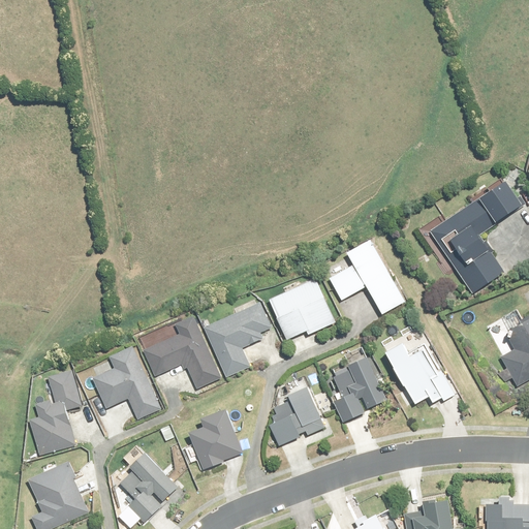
[(507,180),(433,232),(439,242),(443,239),(454,254),(459,250),(469,265),(459,272),(474,294),(506,272),(493,253),(495,251),(488,241),(485,243),(479,236),(524,204),(507,180)]
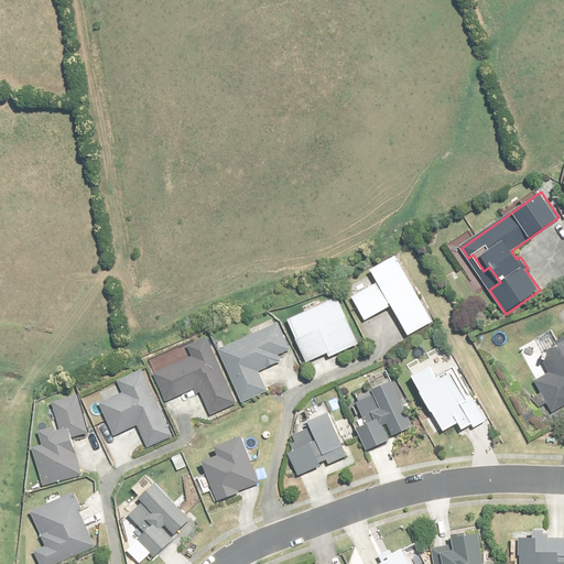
[(371,270),(378,282),(353,296),(366,321),(393,305),(409,335),(432,322),(396,256),(371,270)]
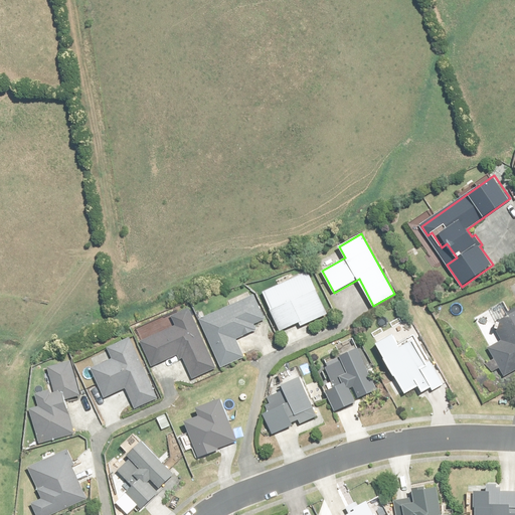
[(310,272),(293,279),(291,275),(278,281),(280,285),(265,292),(282,330),(300,322),(301,326),(328,313),(310,272)]
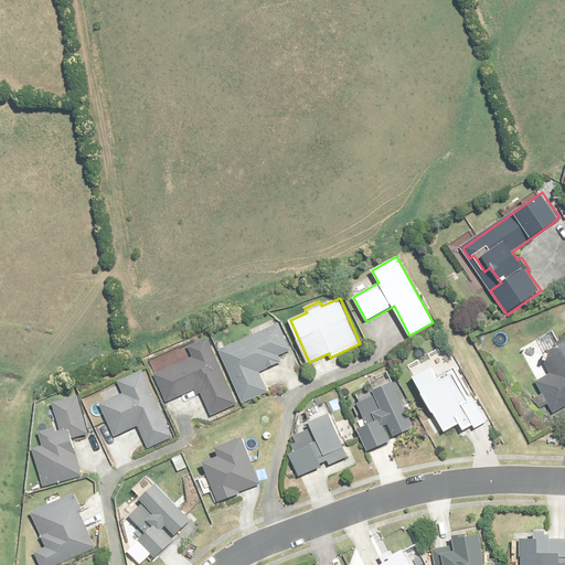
[(279,323),(272,327),(269,322),(251,330),(253,336),(221,350),(244,403),(269,392),(260,372),(283,362),(279,355),(291,350),(279,323)]
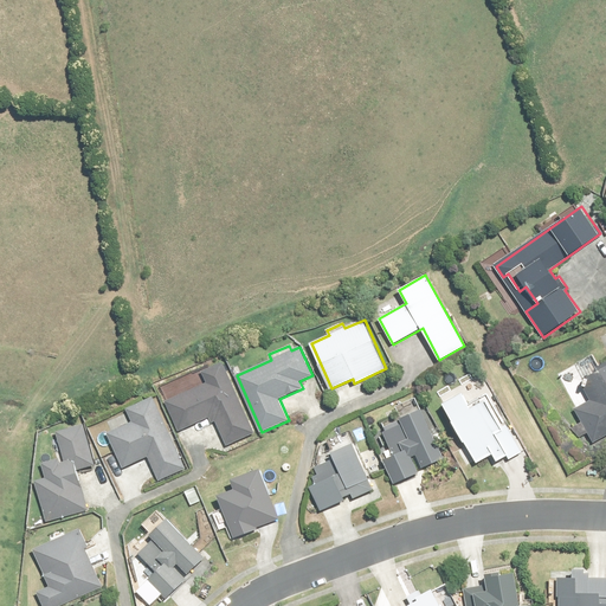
[(211,425),(216,423),(227,446),(256,433),(223,362),(201,373),(206,382),(166,401),(180,431),(208,418),(211,425)]
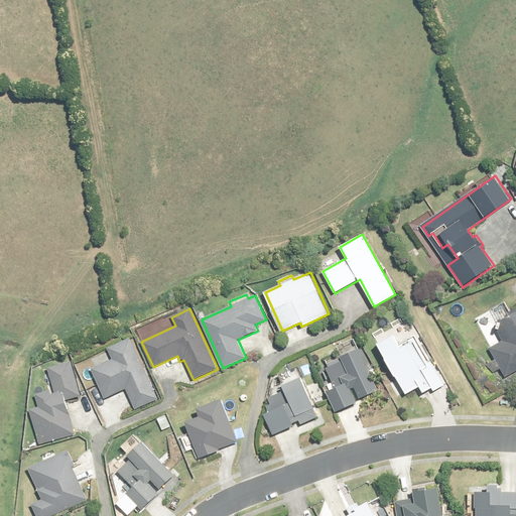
[(515,311),(512,314),(495,323),(503,340),(489,347),(504,376),(515,369),(515,311)]
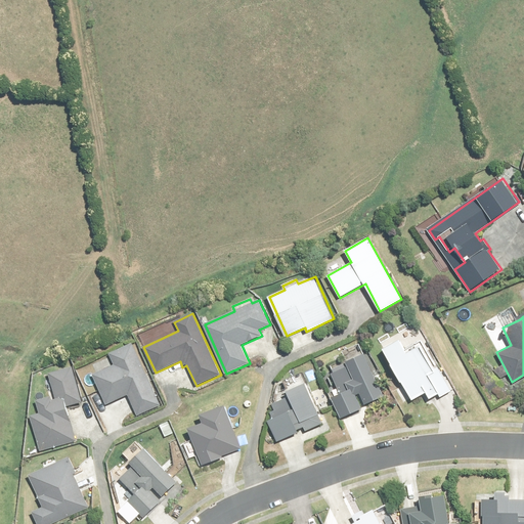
[(452,391),(440,368),(433,373),(429,366),(427,367),(417,350),(420,349),(417,343),(422,341),(413,326),(381,344),(412,400),(427,392),(431,399),(438,395),(440,398),(452,391)]
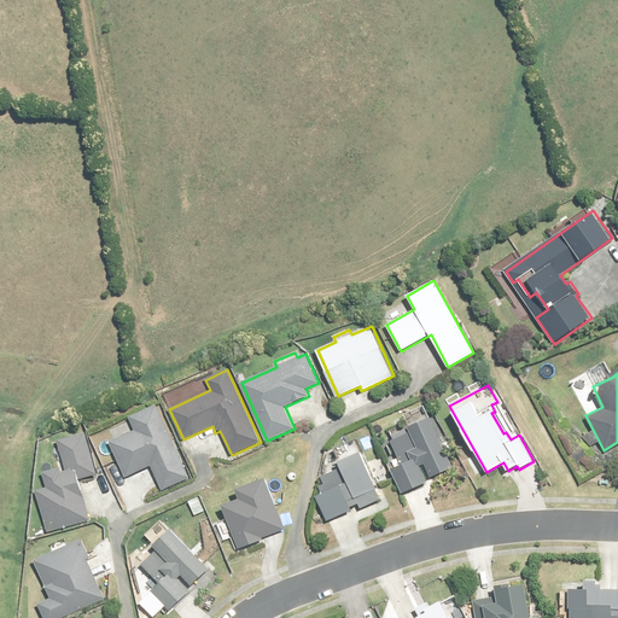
[(129,417),(135,430),(111,442),(128,477),(152,466),(163,491),(191,479),(156,404),(129,417)]
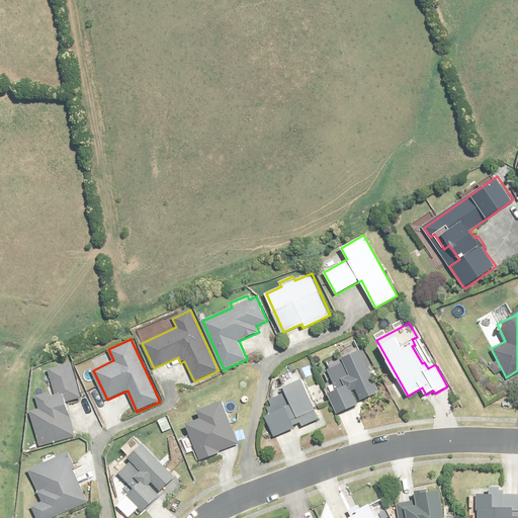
[(341,418),(366,407),(365,404),(374,400),(355,356),(350,346),(334,353),(337,362),(320,370),(341,418)]
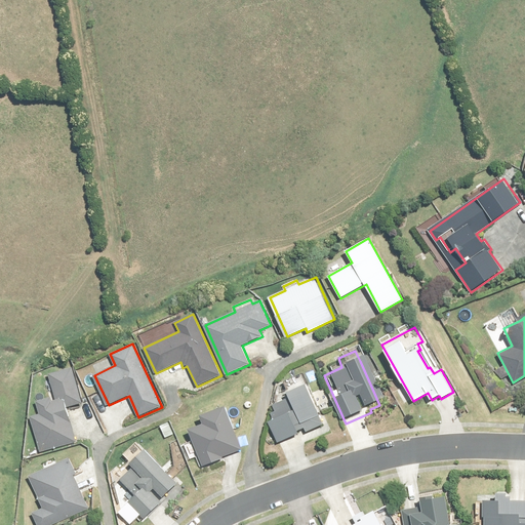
[(49,374),(56,400),(53,401),(52,397),(37,401),(40,413),(31,415),(41,451),(75,441),(66,408),(83,403),(73,367),(49,374)]
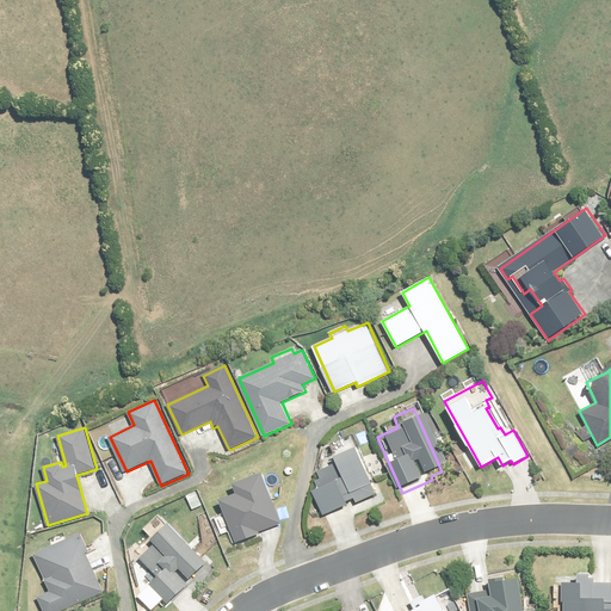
[(337,457),(345,475),(333,481),(327,467),(319,470),(322,479),(316,482),(320,489),(314,492),(325,517),(377,494),(357,449),(337,457)]
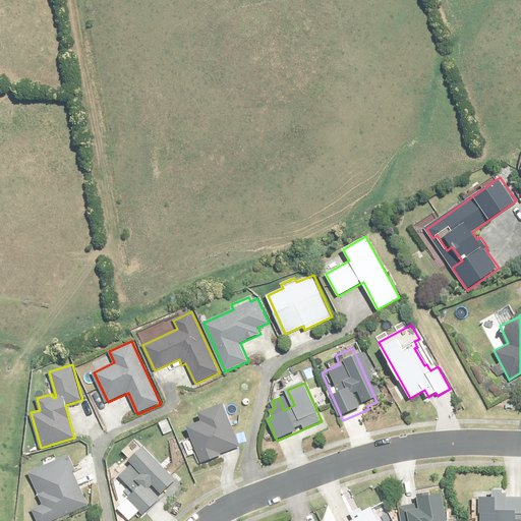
[(197,418),(184,423),(199,465),(244,449),(226,399),(194,411),(197,418)]
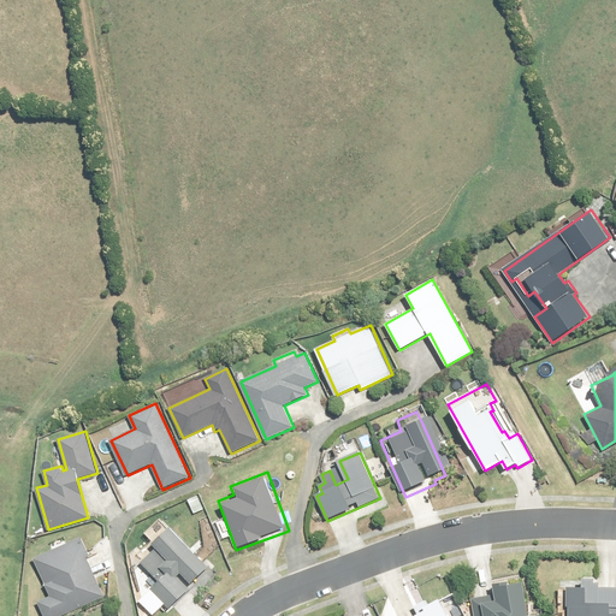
[(146,534),(152,542),(138,554),(143,558),(132,569),(154,591),(149,596),(164,611),(189,588),(178,576),(183,573),(193,584),(209,568),(170,527),(163,519),(146,534)]
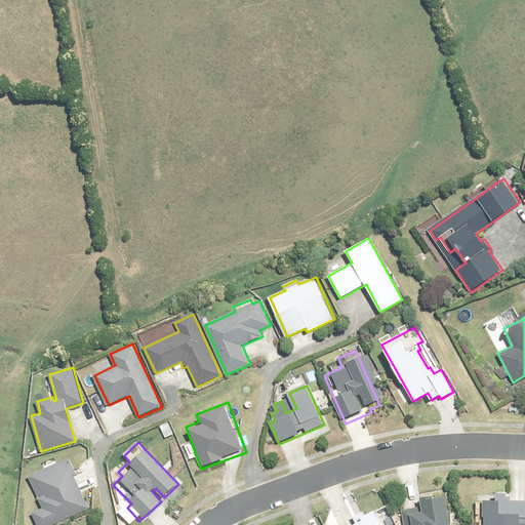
[(30,475),(43,508),(33,512),(37,524),(51,524),(90,510),(70,458),(30,475)]
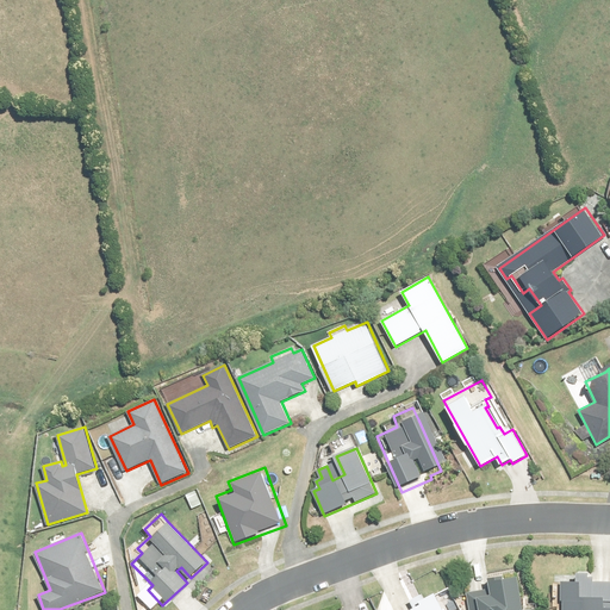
[(480,609),(523,609),(518,577),(492,582),(493,595),(478,597),(480,609)]
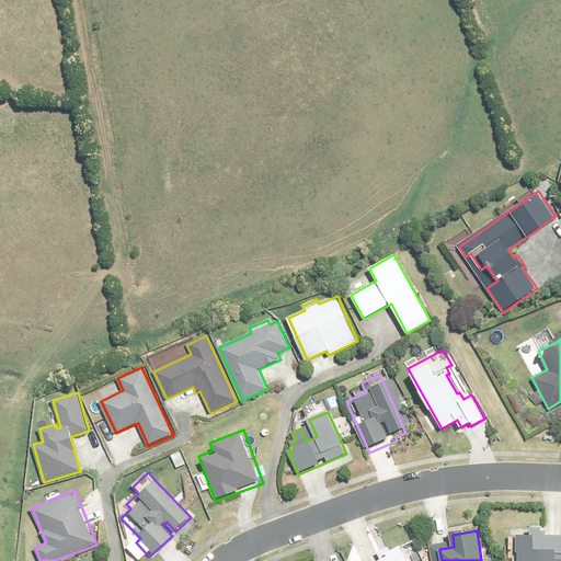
[(513,540),(512,559),(514,559),(514,560),(560,560),(560,541),(542,541),(542,536),(525,536),(525,540),(513,540)]
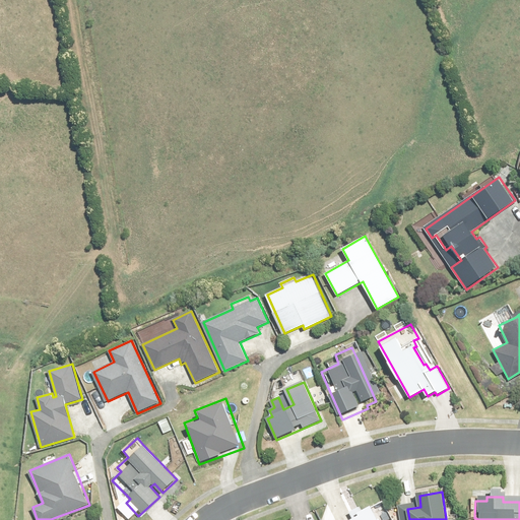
[(377,519),(371,508),(356,516),(354,517),(354,519),(352,519),(377,519)]
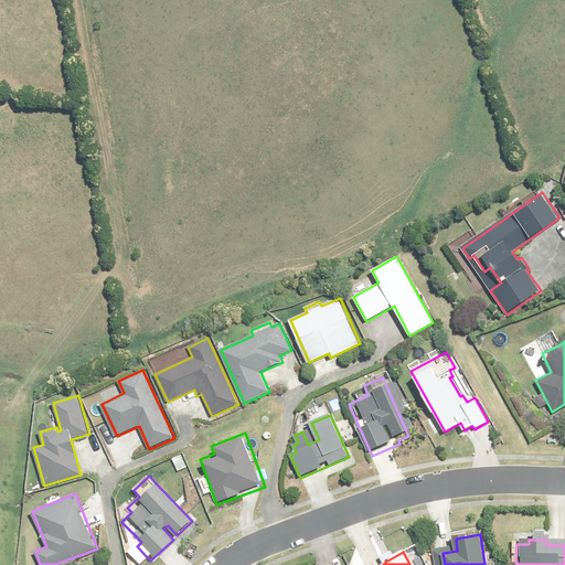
All buildings are outlined.
